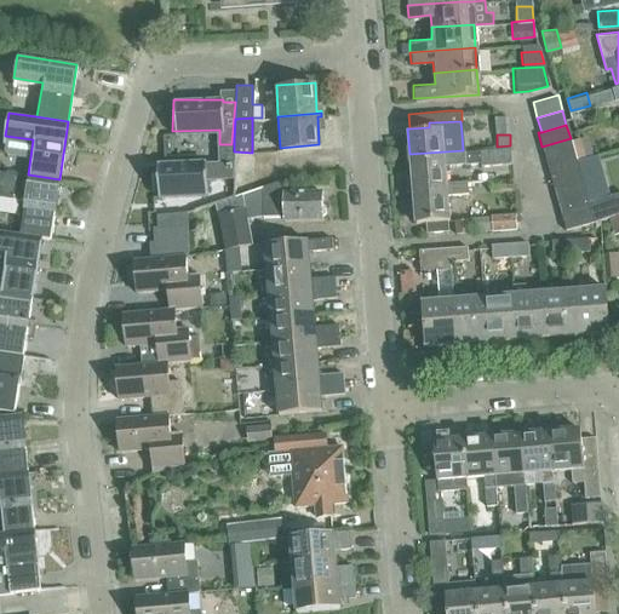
[(542,147),(545,161),(574,153),(571,138),(542,147)]
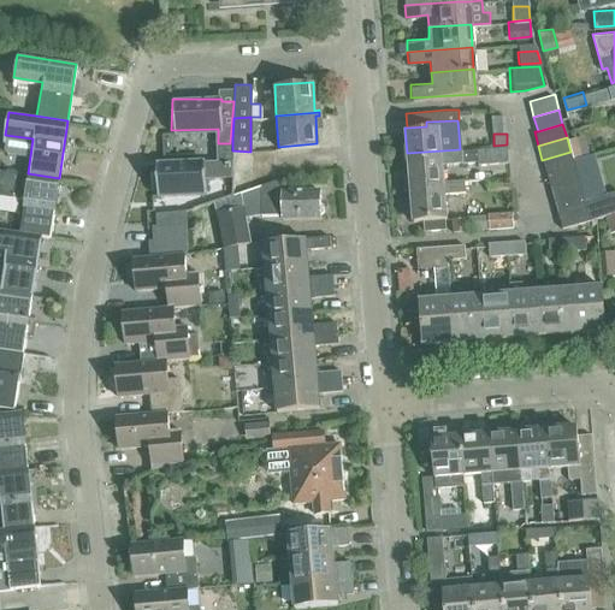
[(494,146),(477,147),(478,163),(508,159),(507,144),(494,146)]
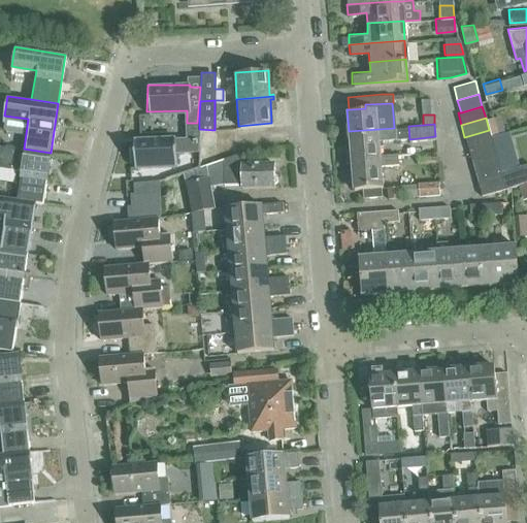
[(349,131),(350,157),(379,155),(377,139),(395,138),(394,128),(349,131)]
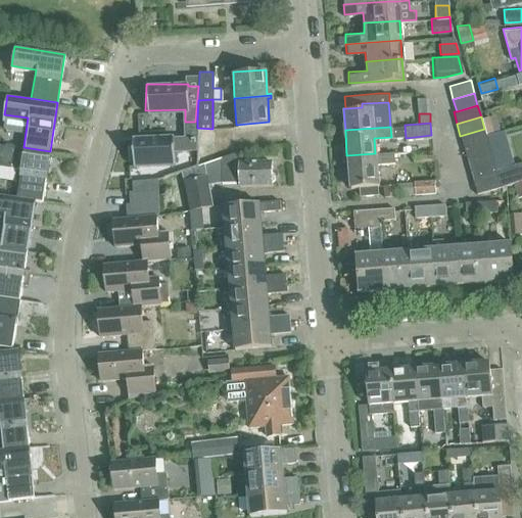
[(500,129),(485,133),(487,140),(490,151),(493,162),(495,169),(514,163),(504,128),(500,129)]
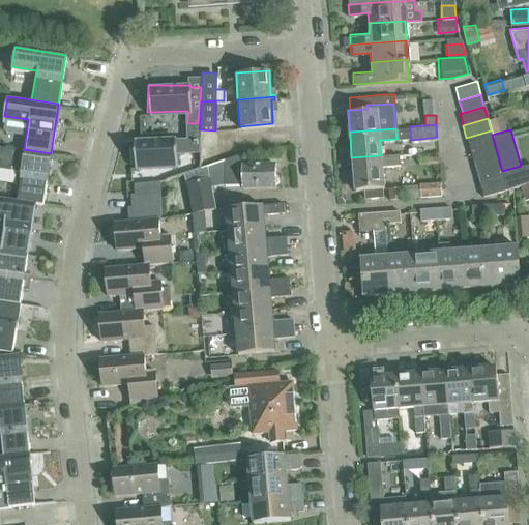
[(466,138),(469,149),(494,142),(492,135),(491,130),(466,138)]
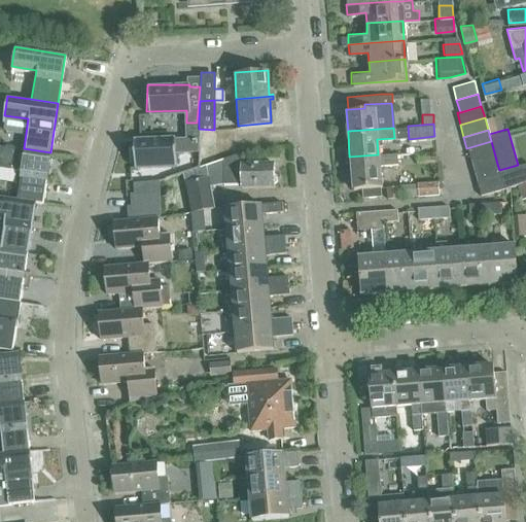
[(197,144),(198,135),(133,138),(133,166),(174,164),(174,146),(197,144)]
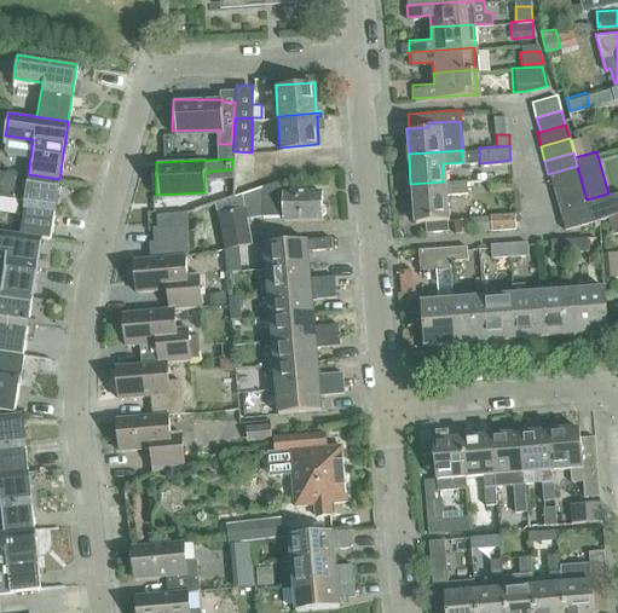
[(548,174),(552,186),(581,179),(577,166),(548,174)]
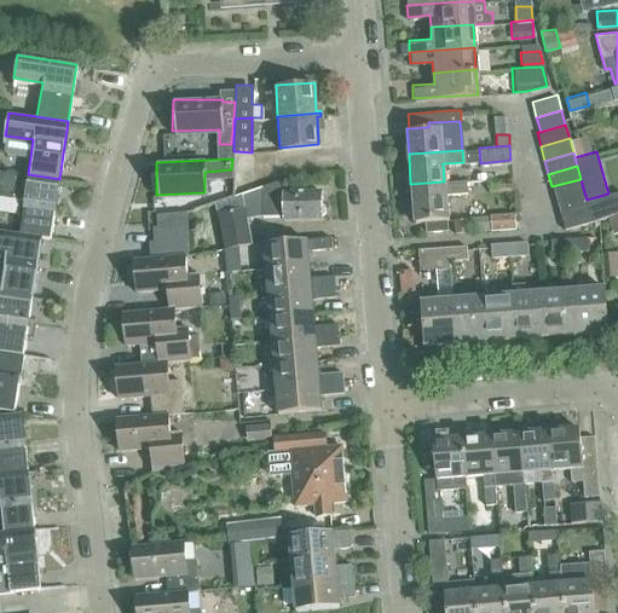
[(59,179),(28,174),(0,171),(0,192),(24,197),(19,232),(50,237),(59,179)]
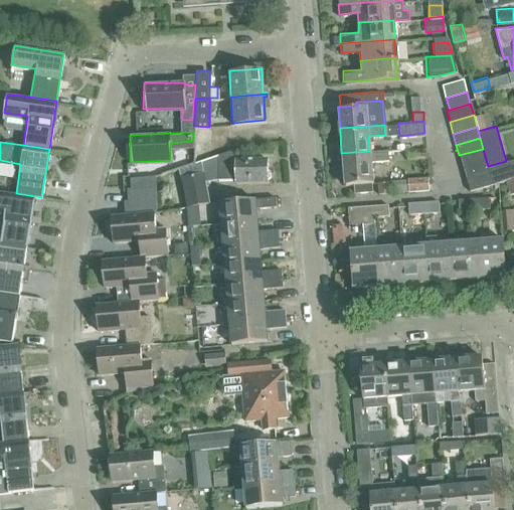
[(424,144),(405,146),(406,157),(424,155),(424,144)]
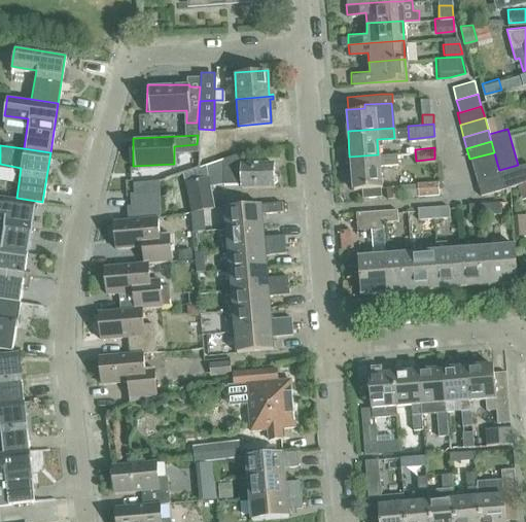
[(238,151),(222,157),(222,180),(240,180),(240,183),(273,183),(273,180),(276,177),(276,172),(273,170),(273,161),(240,161),(238,151)]
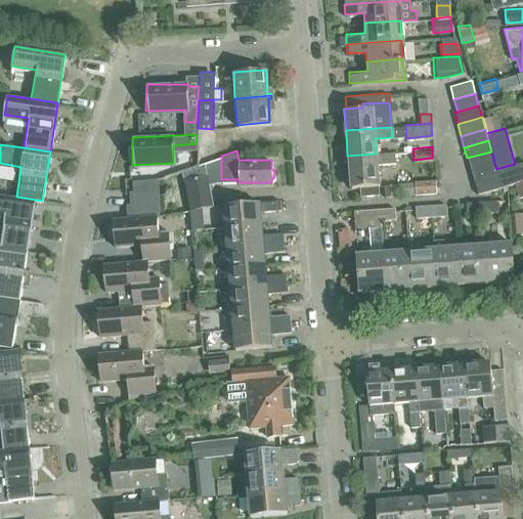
[(393,152),(376,154),(347,156),(350,186),(359,185),(359,193),(377,192),(376,184),(378,184),(376,163),(394,162),(393,152)]
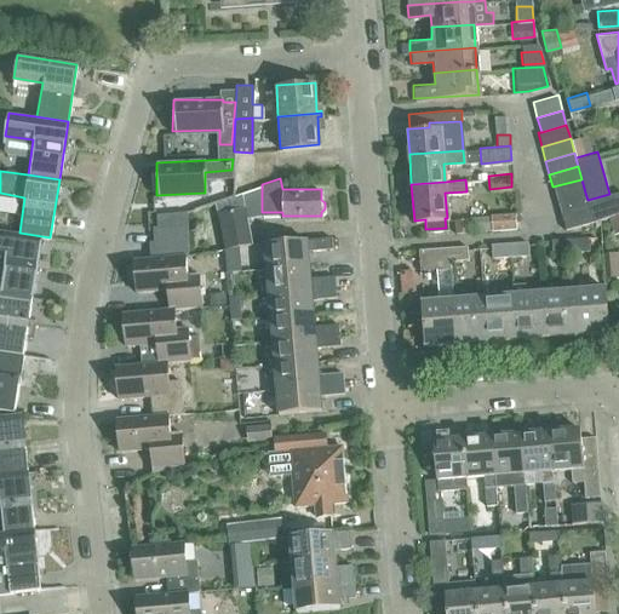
[(552,187),(557,201),(585,193),(582,179),(552,187)]
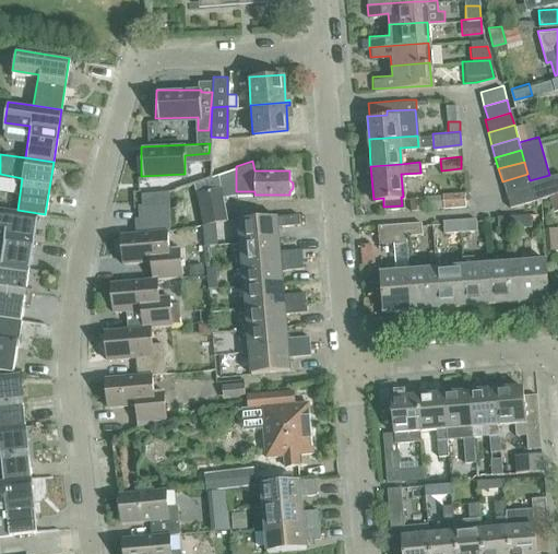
[(217,172),(194,179),(194,181),(196,190),(202,222),(203,222),(215,220),(226,217),(222,195),(217,172)]
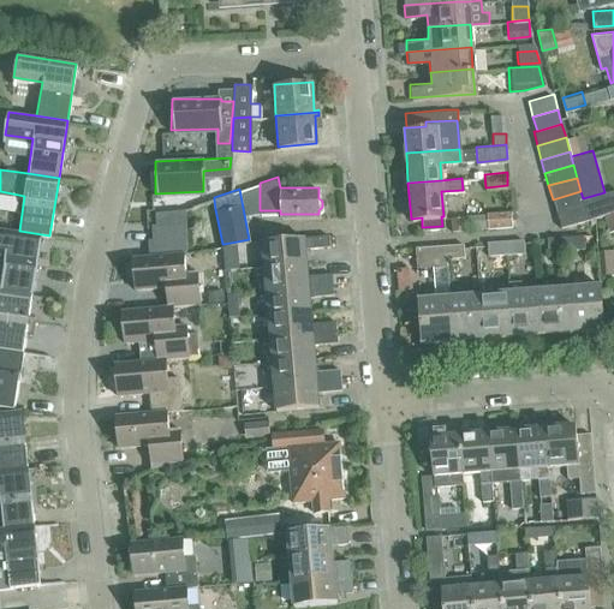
[(583,198),(585,204),(589,218),(595,215),(613,209),(613,189),(604,192),(583,198)]
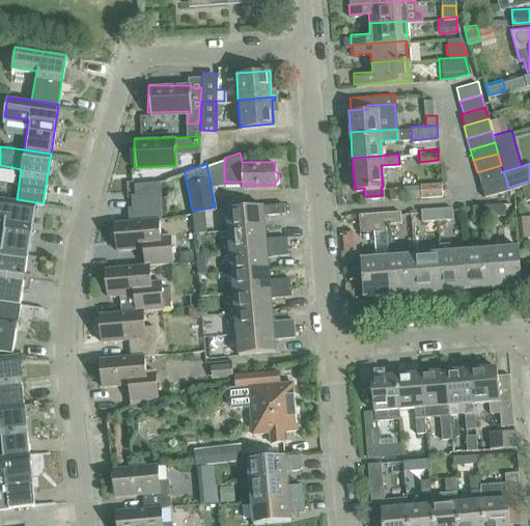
[(477,172),(480,184),(505,176),(503,171),(501,165),(477,172)]
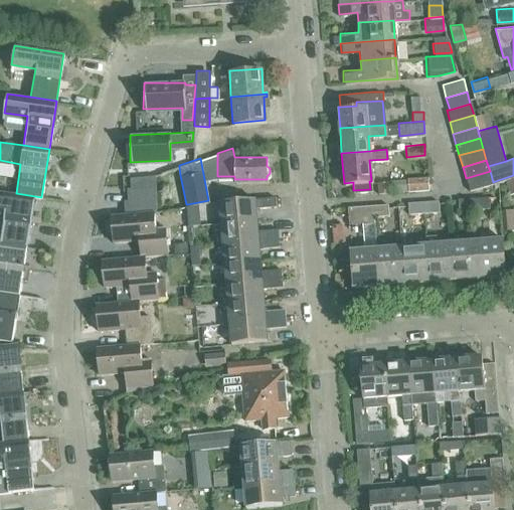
[(490,171),(466,178),(469,189),(493,182),(490,171)]
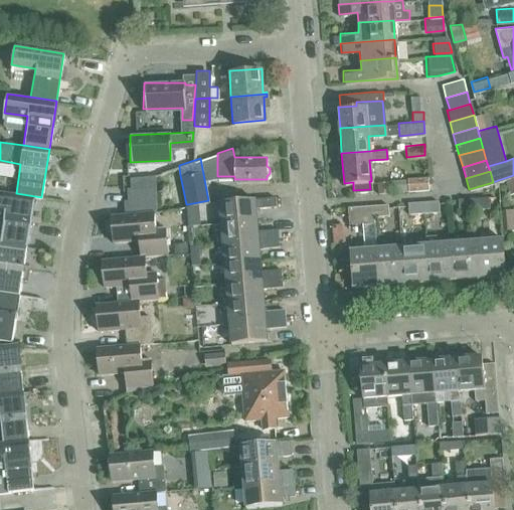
[(429,175),(407,177),(408,189),(429,188),(429,175)]
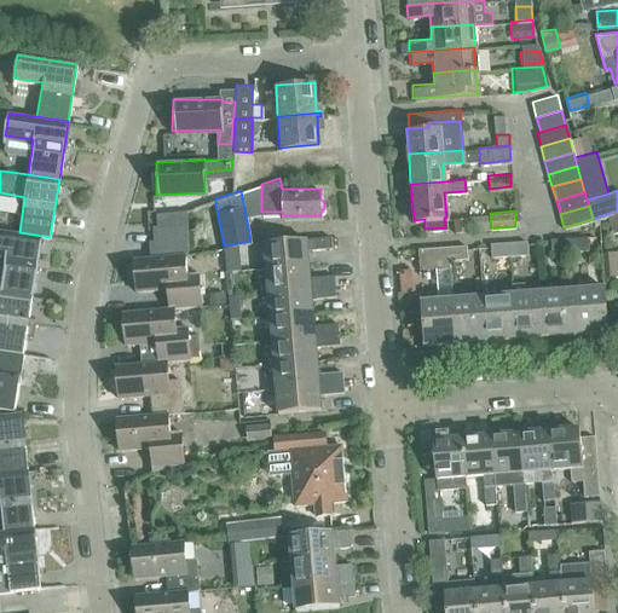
[(468,217),(455,218),(456,230),(469,229),(468,217)]
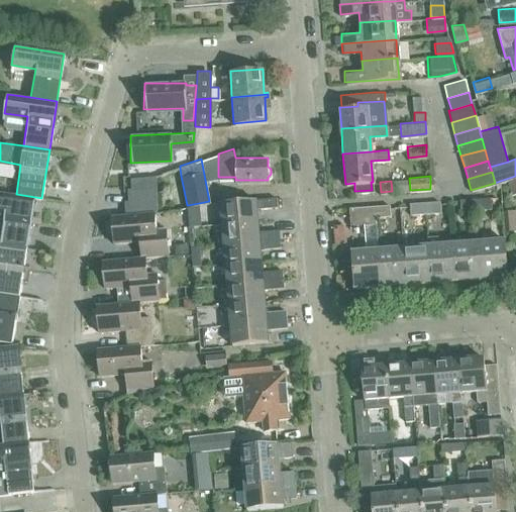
[(128,202),(124,202),(125,214),(137,213),(153,212),(157,212),(157,188),(131,189),(127,190),(128,202)]
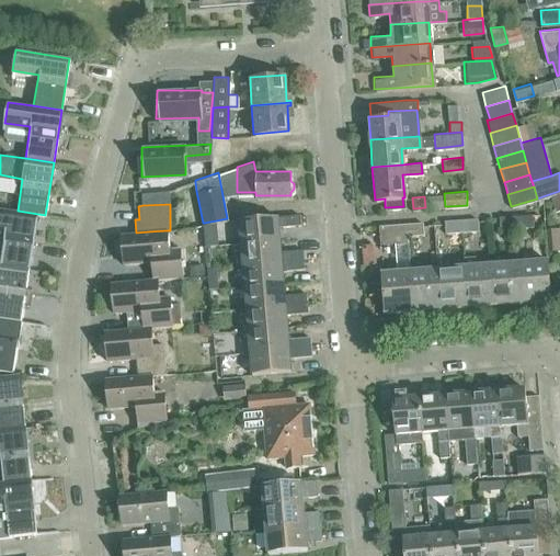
[(0,242),(3,244),(0,262),(27,267),(36,215),(0,208),(0,242)]
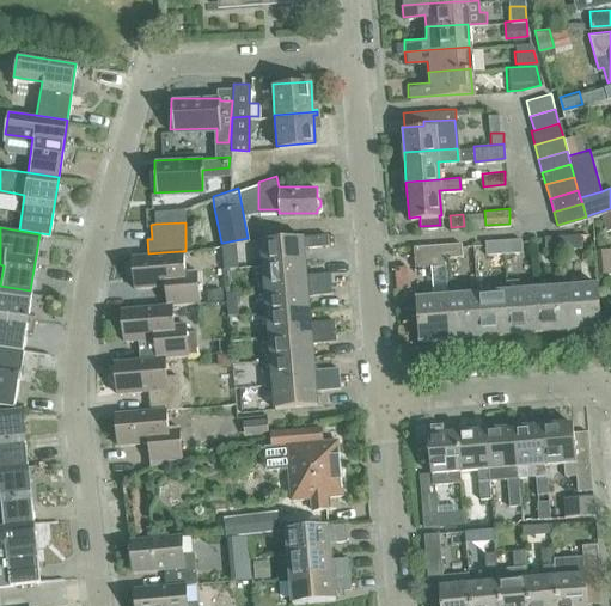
[(581,232),(562,233),(563,246),(582,245),(581,232)]
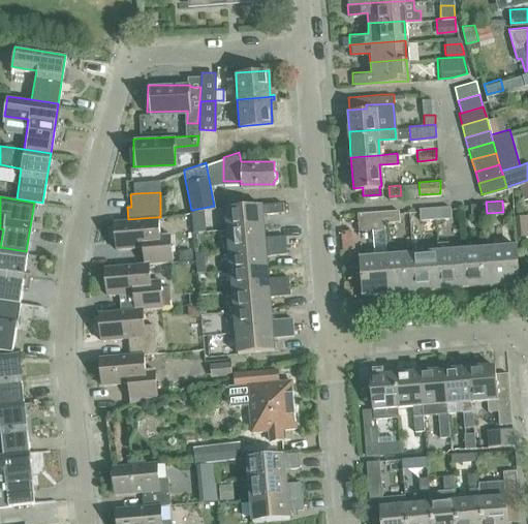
[(223,206),(225,226),(261,223),(260,212),(282,210),(281,202),(223,206)]
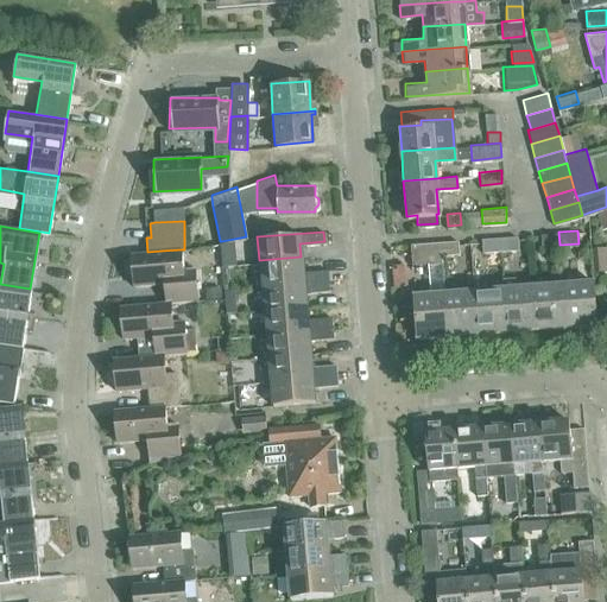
[(560,245),(558,232),(542,233),(543,246),(560,245)]
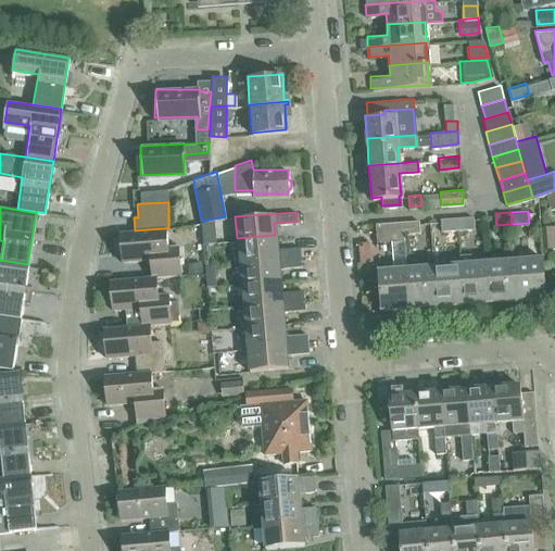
[(474,214),(456,216),(457,228),(475,227),(474,214)]
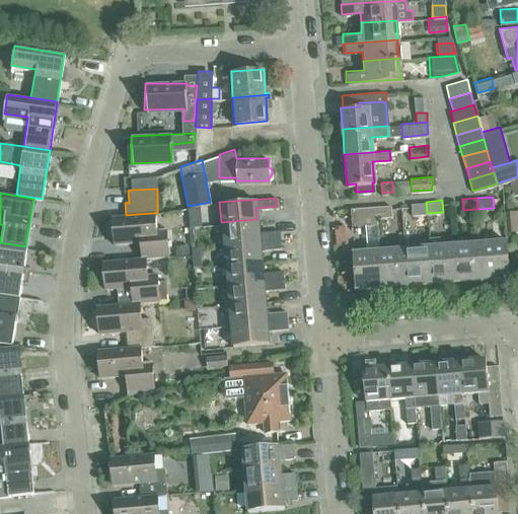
[(427,213),(426,202),(412,203),(413,214),(427,213)]
